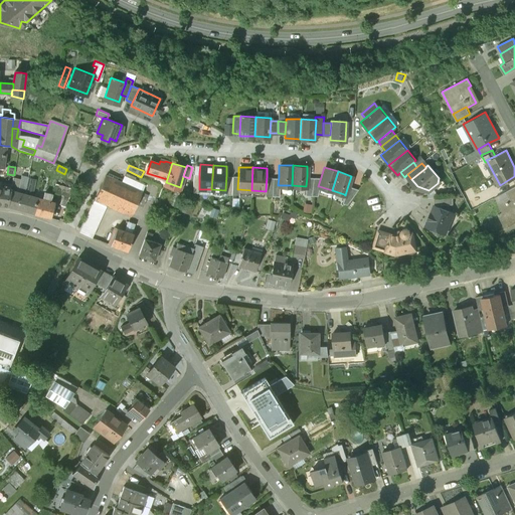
[(119,182),(106,176),(96,198),(107,203),(132,214),(138,200),(142,192),(119,182)]
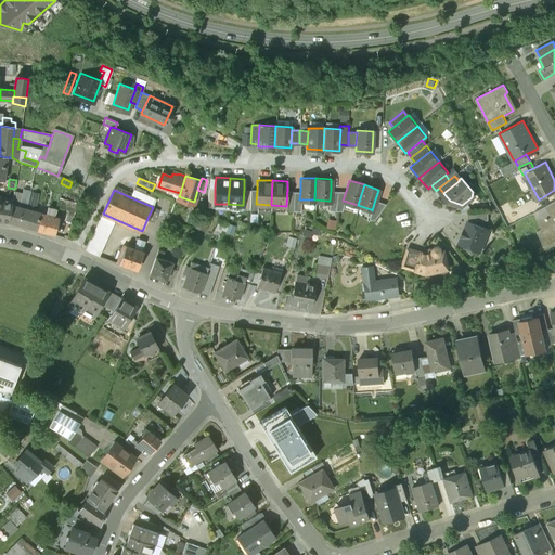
[(130,190),(128,196),(153,207),(166,213),(168,207),(130,190)]
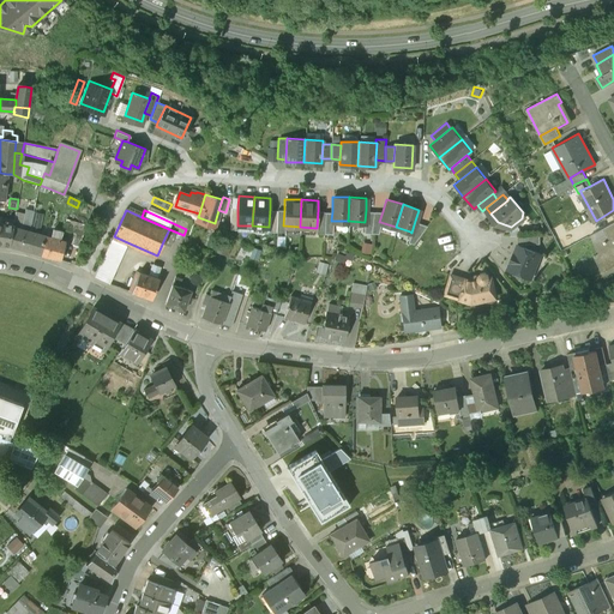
[(320,210),(318,210),(317,228),(315,228),(315,232),(324,232),(325,210),(320,210)]
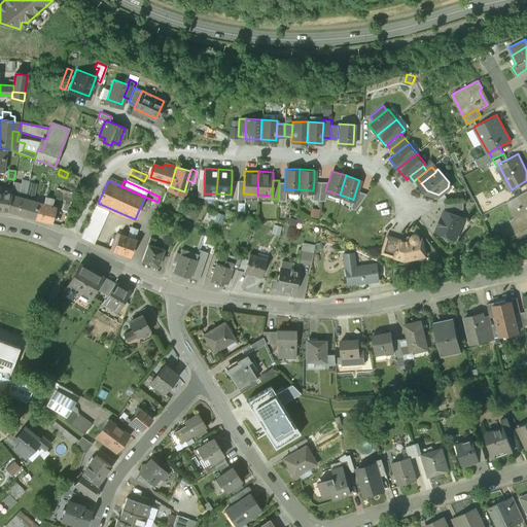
[(328,181),(320,180),(319,199),(324,200),(326,190),(325,190),(328,181)]
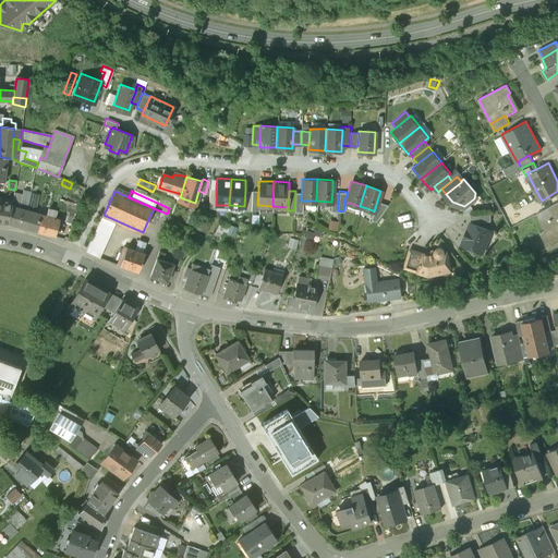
[(24,193),(21,208),(27,209),(31,194),(24,193)]
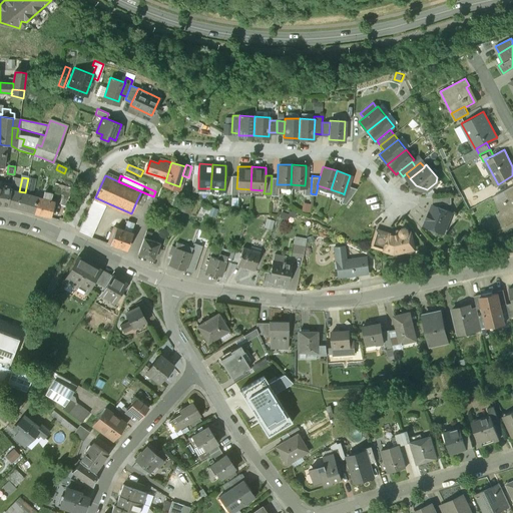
[(71,189),(55,184),(53,193),(69,198),(71,189)]
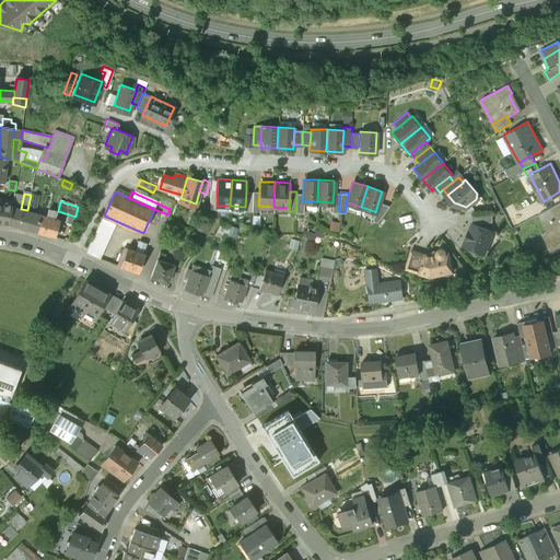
[(388,205),(378,201),(375,212),(374,211),(372,220),(376,221),(388,205)]
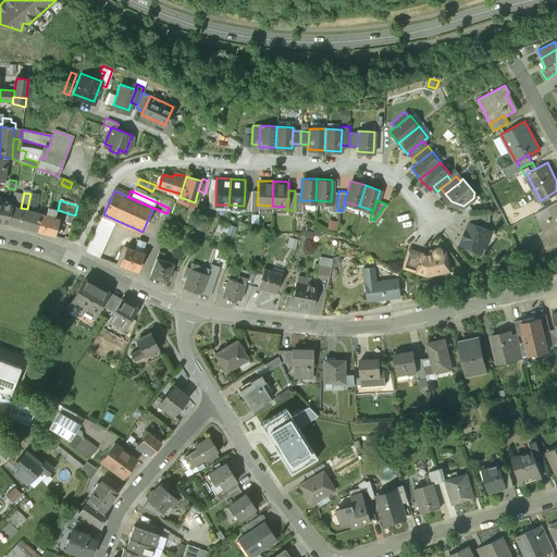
[(556,200),(547,206),(551,211),(554,218),(556,214),(556,200)]
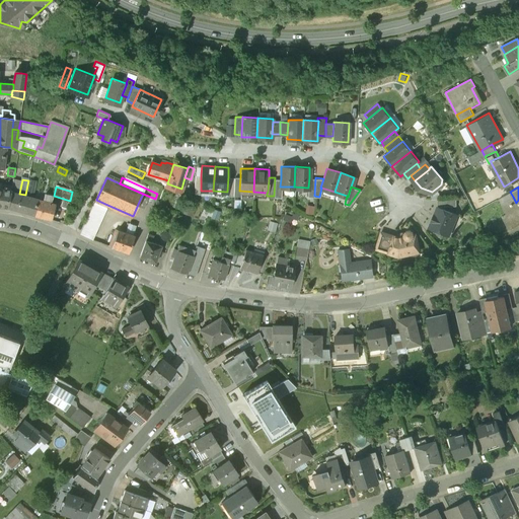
[(0,190),(0,208),(8,209),(11,193),(11,192),(0,190)]
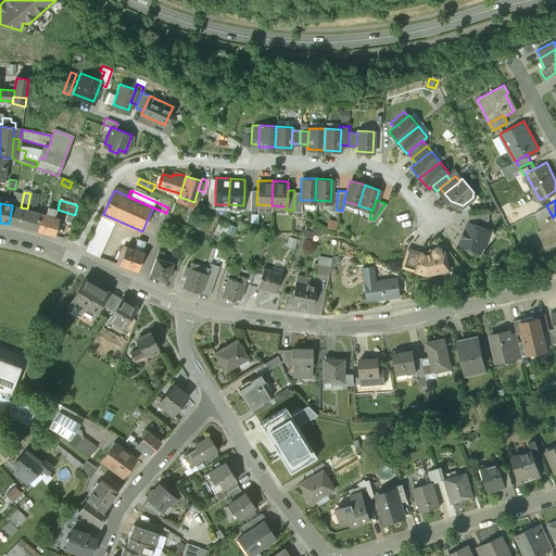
[(32,213),(12,206),(9,224),(27,229),(32,213)]
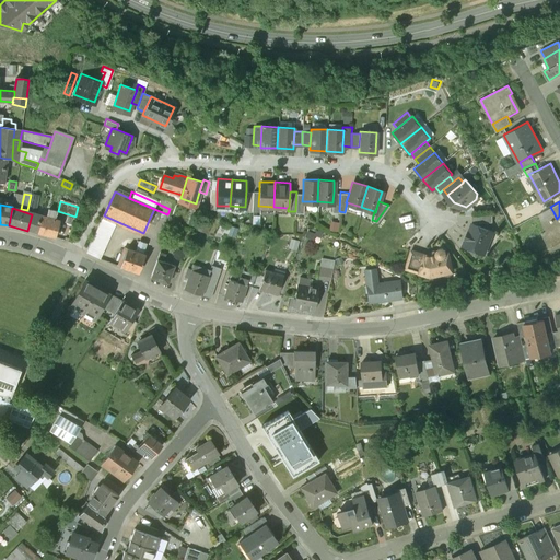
[(167,214),(154,209),(150,218),(163,224),(167,214)]
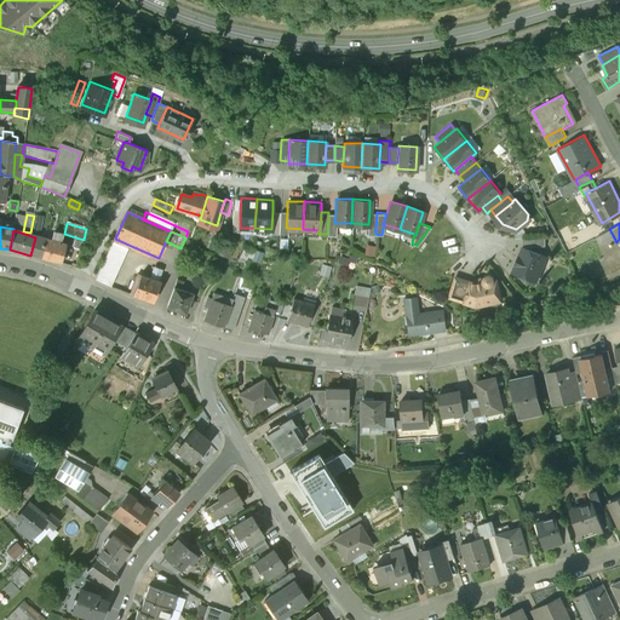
[(52,242),(52,244),(61,246),(63,236),(55,234),(52,242)]
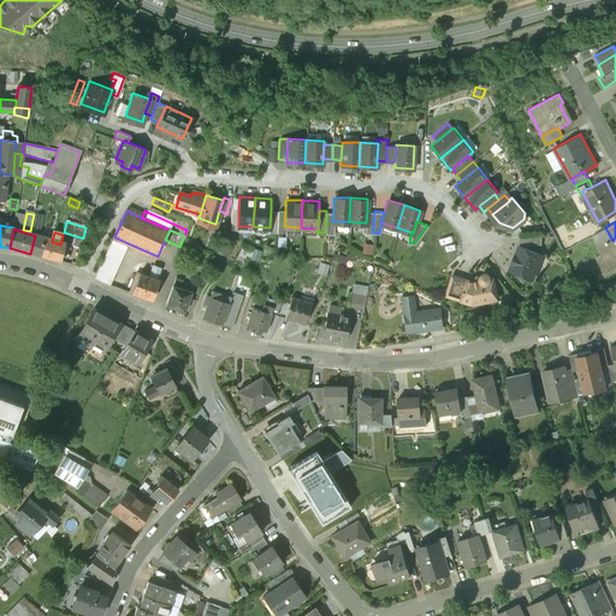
[(83,238),(64,232),(63,235),(60,244),(66,247),(76,249),(80,250),(84,238),(83,238)]
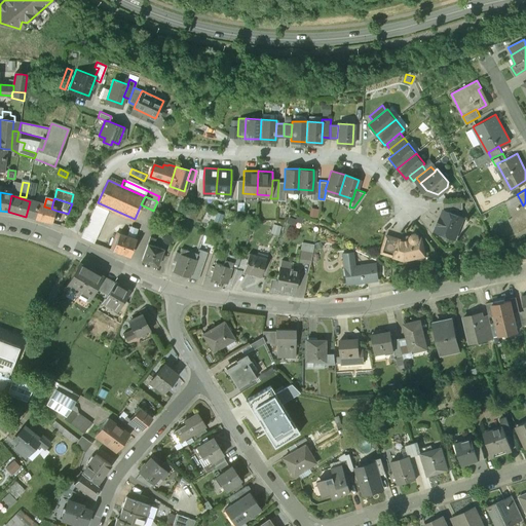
[(525,202),(523,205),(520,199),(509,207),(514,216),(509,218),(517,232),(525,226),(525,202)]
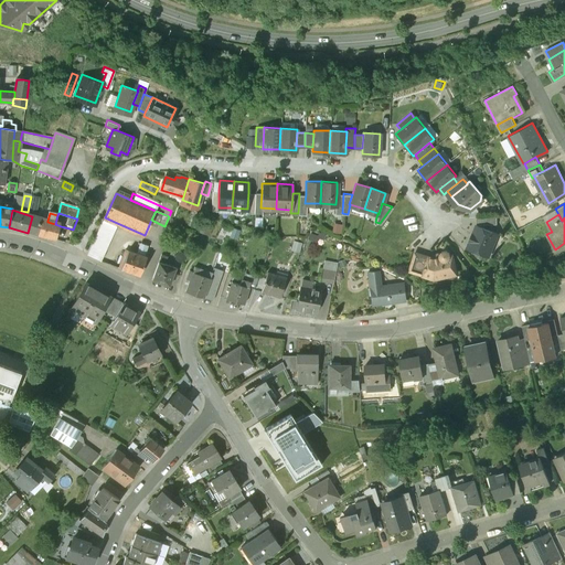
[(203,215),(201,222),(212,225),(215,219),(203,215)]
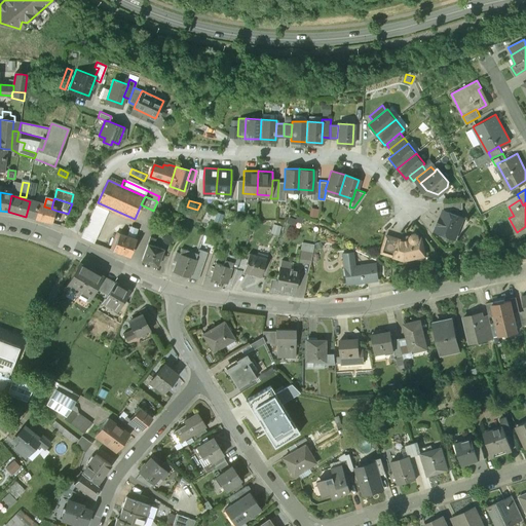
[(30,201),(26,217),(34,220),(38,203),(30,201)]
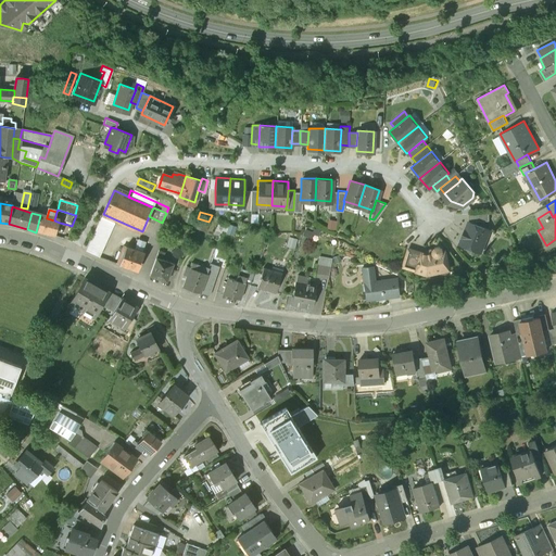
[(103,214),(86,252),(98,257),(115,219),(103,214)]
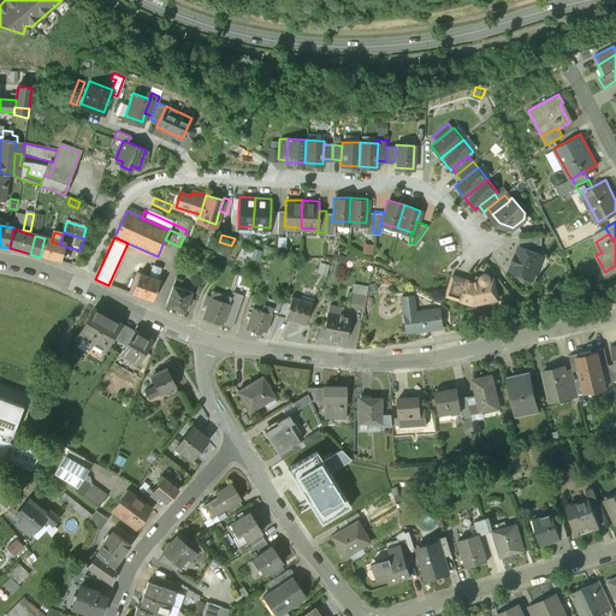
[(52,241),(45,238),(40,258),(61,264),(66,247),(60,244),(52,242),(52,241)]
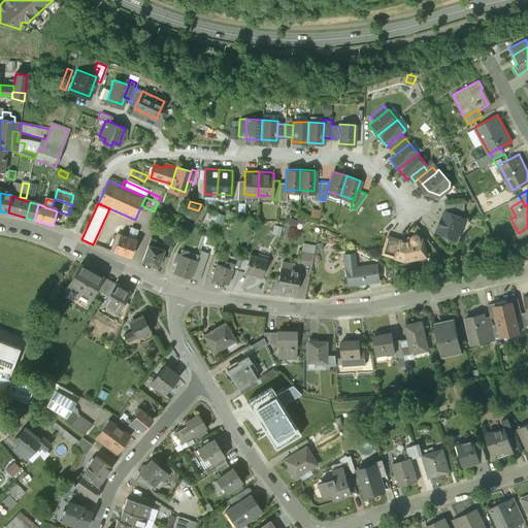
[(188,207),(185,217),(195,221),(198,210),(188,207)]
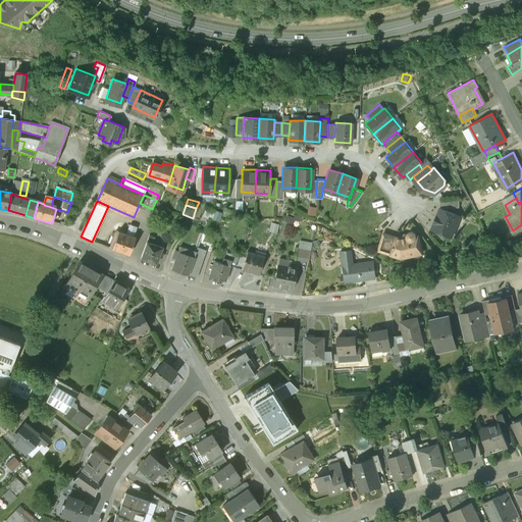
[(441,208),(433,228),(451,236),(459,215),(441,208)]
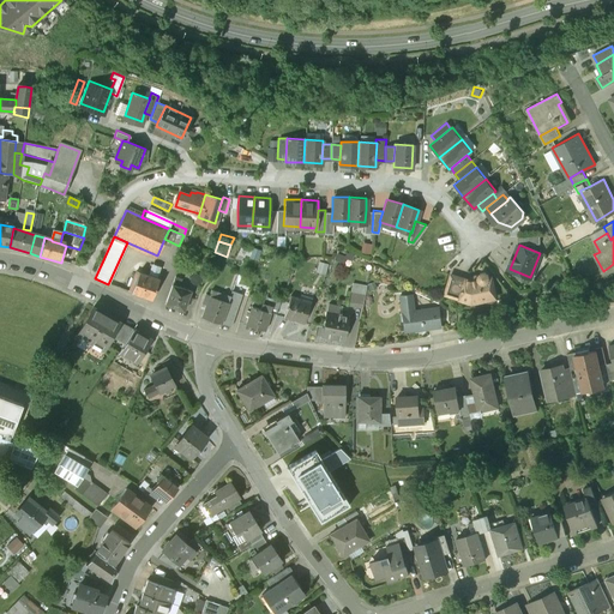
[(163,269),(154,266),(150,277),(160,281),(163,269)]
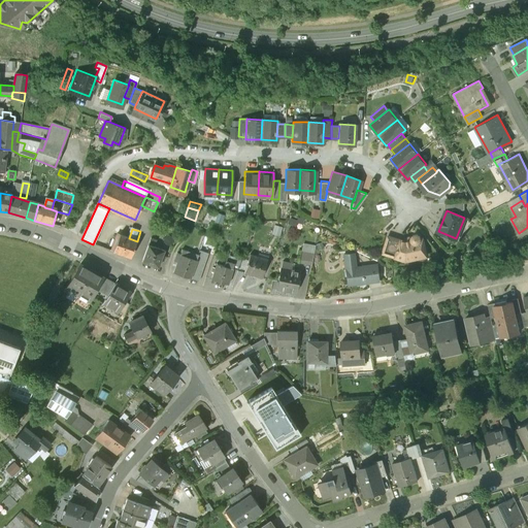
[(411,237),(411,239),(406,240),(401,239),(396,257),(403,259),(415,257),(427,254),(424,239),(422,239),(421,236),(420,235),(419,234),(417,233),(416,233),(414,234),(413,235),(411,237)]
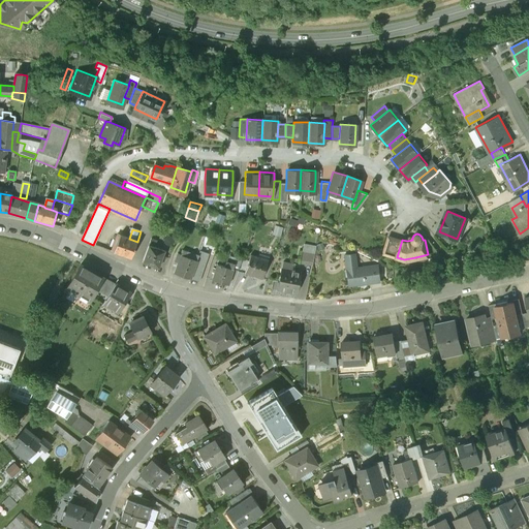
[(129,239),(120,236),(117,243),(115,242),(113,248),(115,249),(114,253),(131,259),(137,242),(129,239)]
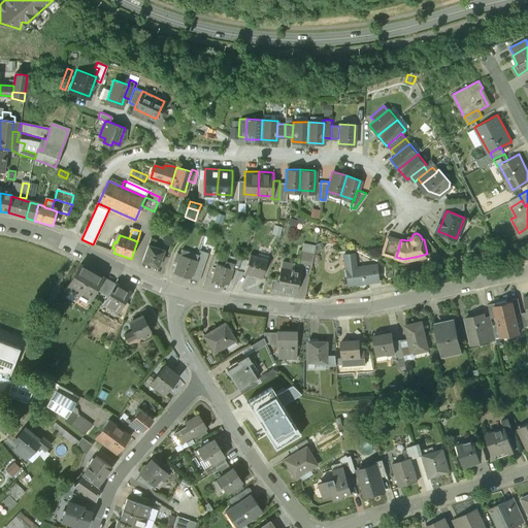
[(401,239),(389,235),(383,253),(396,257),(401,239)]
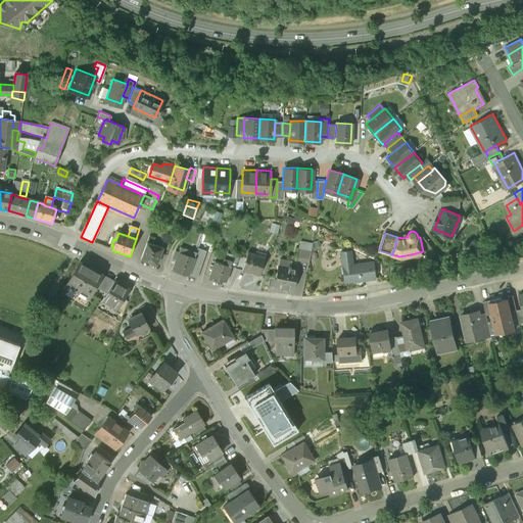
[(152,245),(147,243),(141,259),(156,266),(158,259),(161,260),(163,255),(160,254),(162,249),(152,245)]
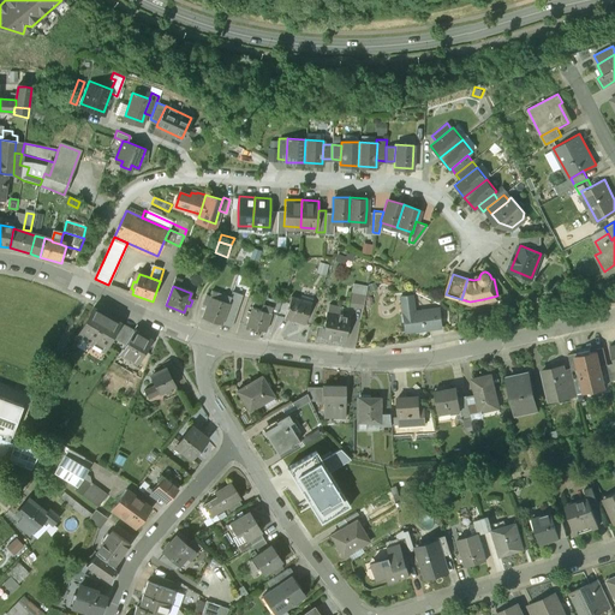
[(231,298),(212,291),(210,296),(210,297),(228,304),(231,298)]
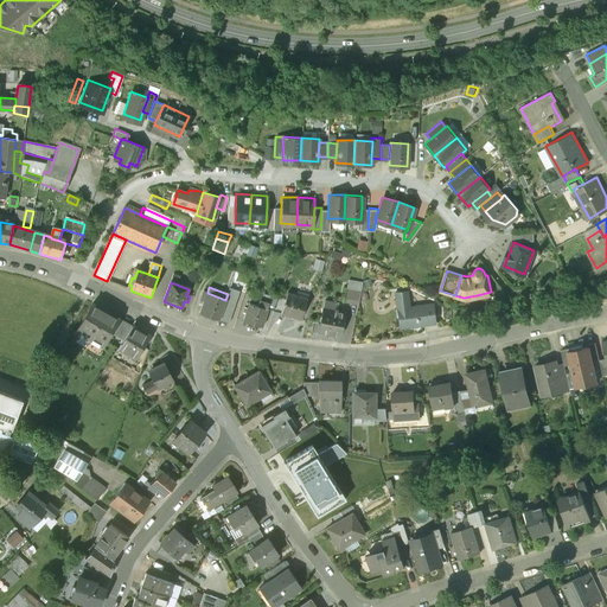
[(227,300),(219,320),(229,324),(240,293),(229,288),(228,294),(225,300),(227,300)]
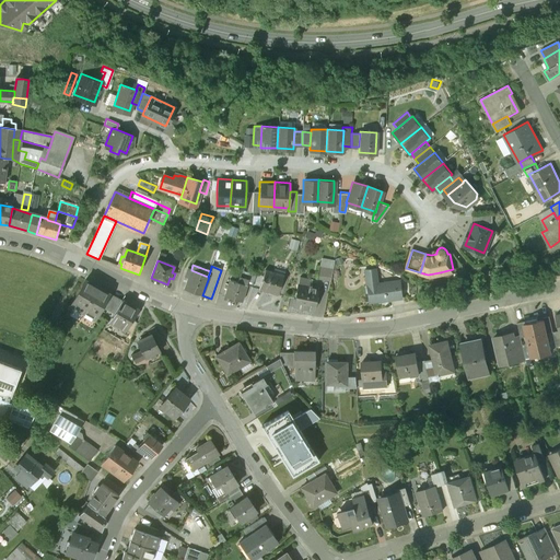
[(333,268),(326,267),(324,279),(330,281),(333,268)]
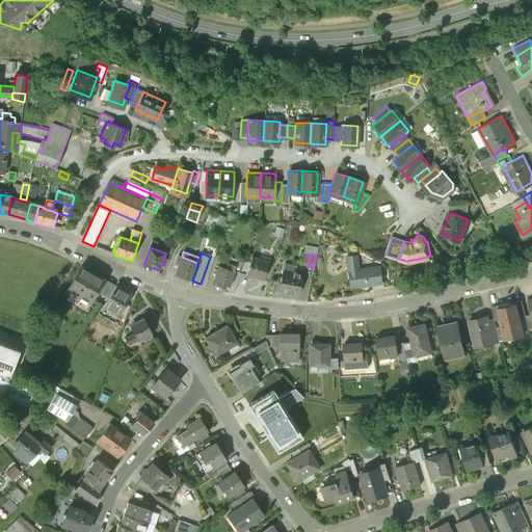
[(197,263),(182,257),(182,256),(179,256),(176,265),(179,266),(176,275),(192,282),(192,281),(198,263),(197,263)]
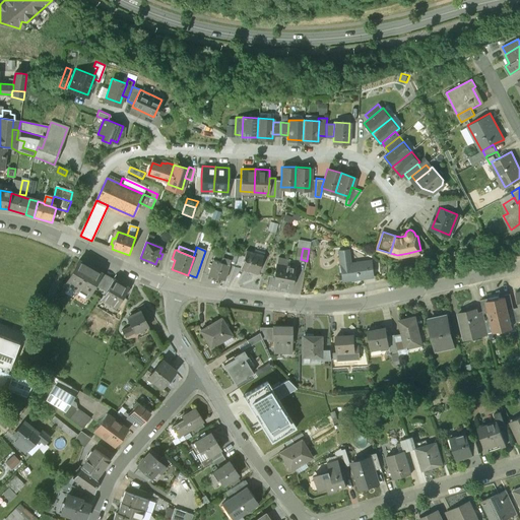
[(371,261),(356,263),(356,266),(350,267),(347,250),(338,251),(341,277),(351,276),(352,280),(374,277),(371,261)]
